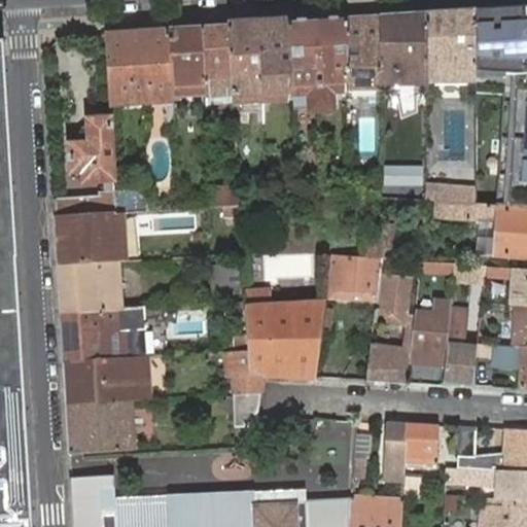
[(519,8),(476,11),(476,82),(477,98),(477,114),(477,143),(476,189),(476,205),(526,208),(526,76),(523,77),(519,8)]
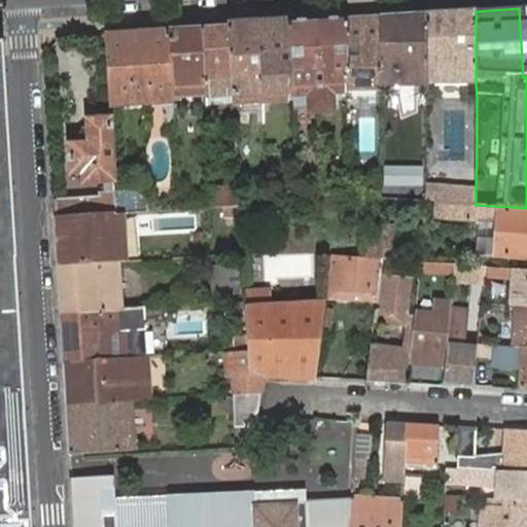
[(476,11),(427,13),(427,83),(427,94),(433,94),(433,82),(468,82),(468,98),(477,98),(476,82),(476,11)]
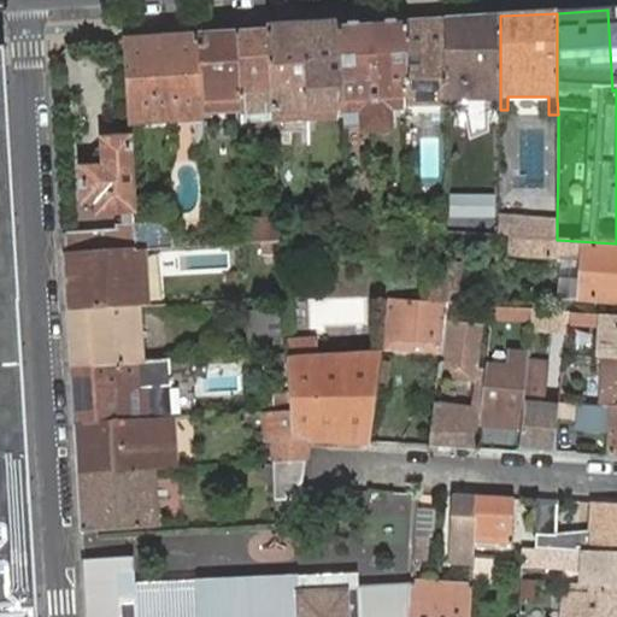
[(500,16),(447,19),(447,98),(500,98),(500,16)]
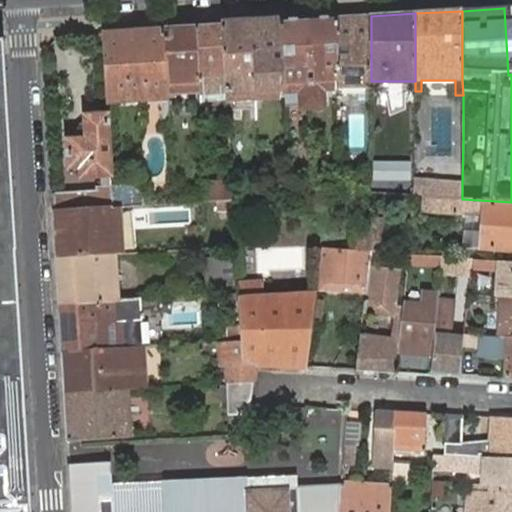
[(371,16),(337,19),(338,90),(343,90),(371,89),(371,81),(371,16)]
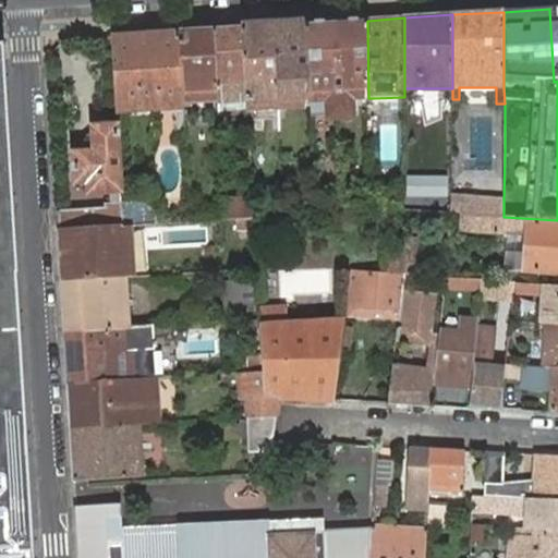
[(367,21),(337,22),(340,119),(355,118),(353,98),(367,98),(368,98),(367,21)]
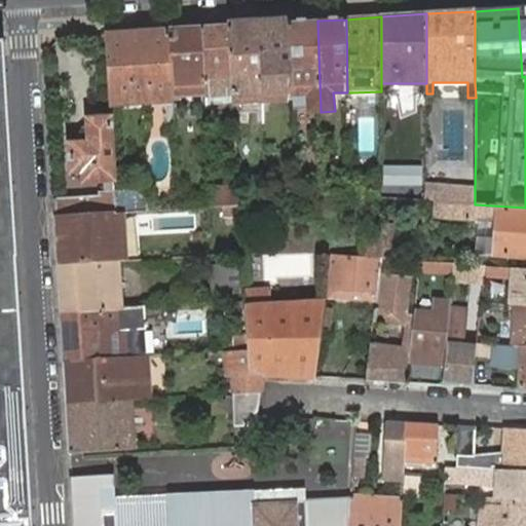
[(317,21),(290,23),(293,79),(290,94),(290,96),(291,96),(309,94),(309,107),(310,112),(321,112),(317,21)]
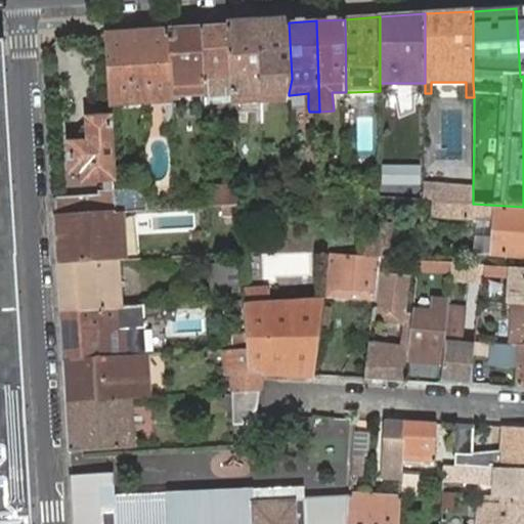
[(289,23),(259,25),(262,94),(289,93),(292,79),(289,23)]
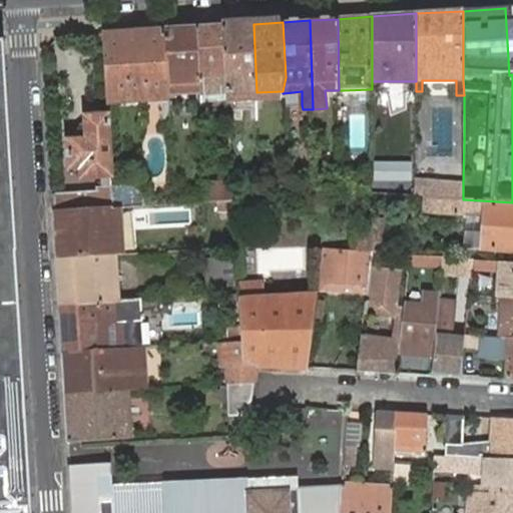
[(253,24),(223,25),(227,93),(227,94),(257,92),(253,24)]
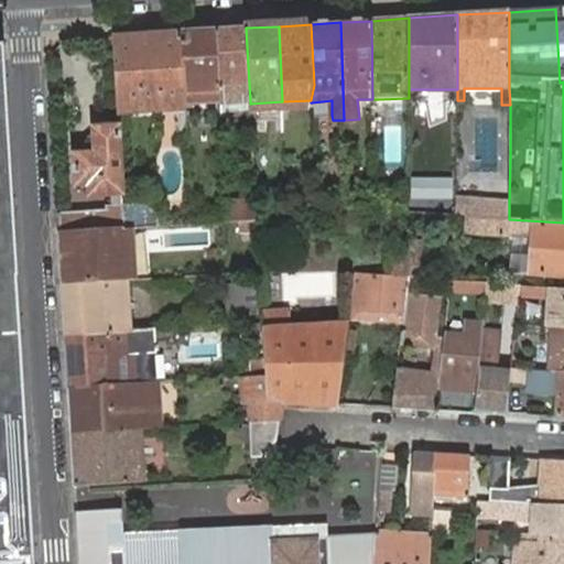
[(246,28),(216,30),(221,102),(221,105),(221,112),(250,110),(250,104),(250,102),(246,28)]
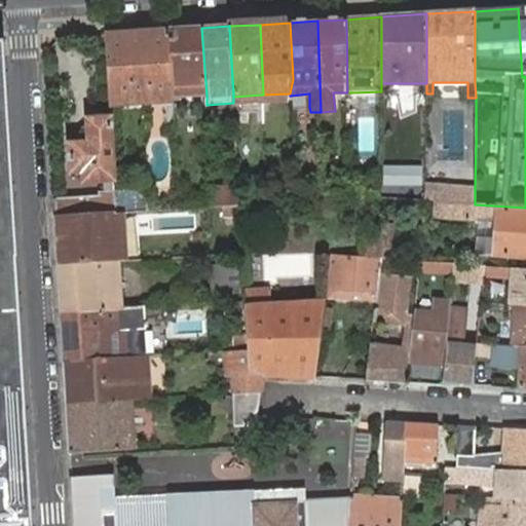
[(201,28),(170,31),(174,98),(207,96),(201,28)]
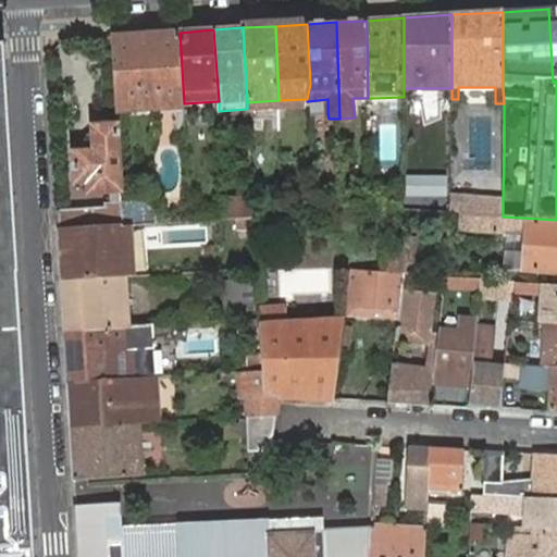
[(180,33),(112,37),(116,112),(176,108),(184,107),(184,103),(180,33)]
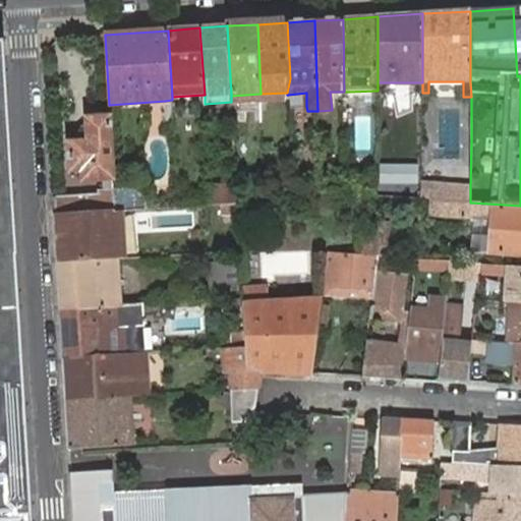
[(0,520),(33,520),(1,43),(0,43),(0,520)]
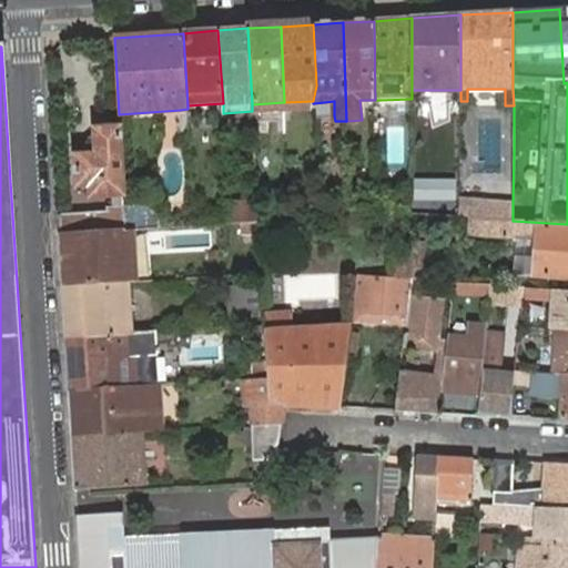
[(412,99),(381,100),(381,113),(412,113),(412,99)]
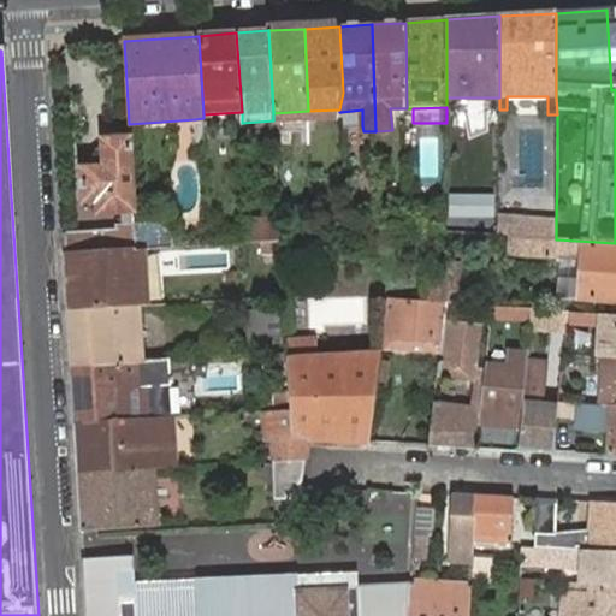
[(362,125),(362,110),(341,112),(339,112),(338,117),(344,118),(344,126),(362,125)]
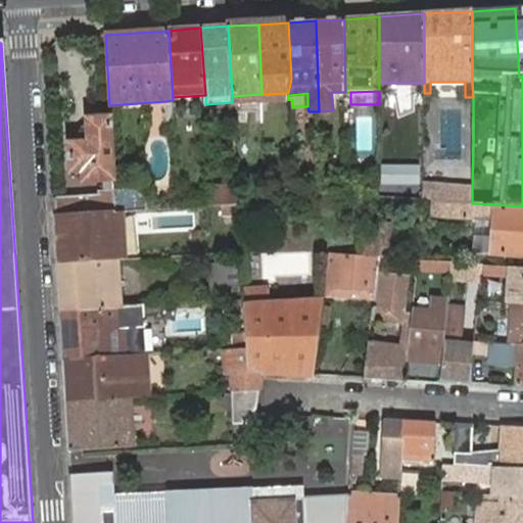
[(232,96),(232,102),(233,106),(263,104),(262,94),(232,96)]
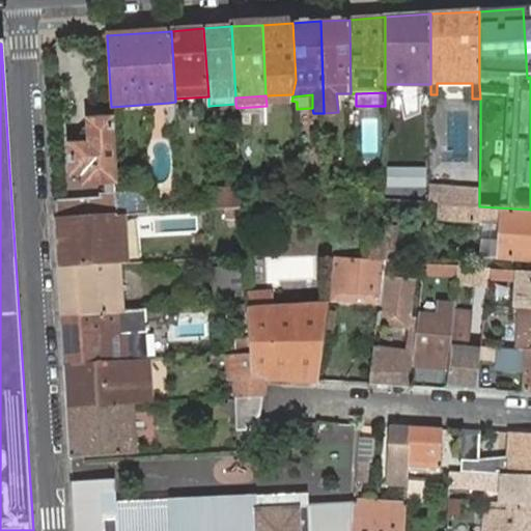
[(112,118),(111,118),(88,120),(89,135),(83,135),(80,139),(80,145),(70,145),(72,176),(84,175),(84,186),(116,184),(112,118)]
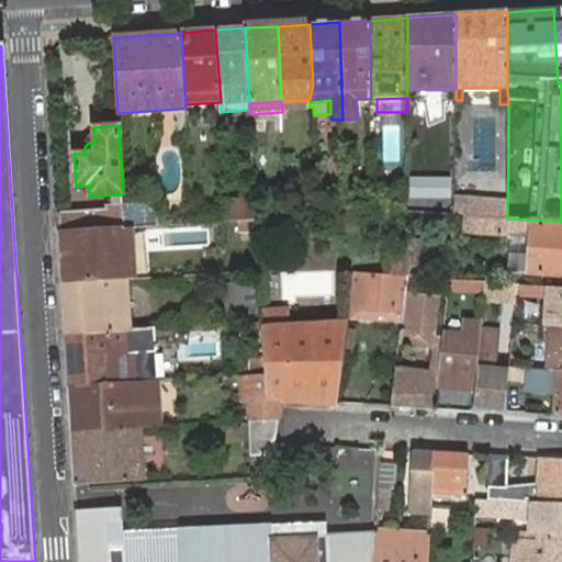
[(463,198),(462,214),(465,215),(507,218),(507,202),(463,198)]
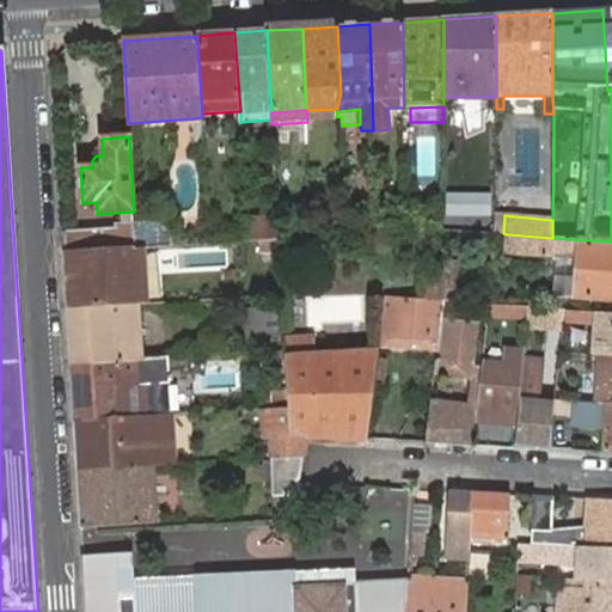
[(246,220),(248,242),(279,240),(277,218),(246,220)]
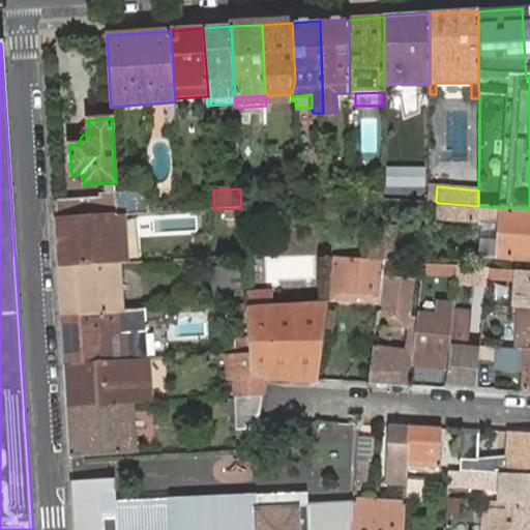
[(129,192),(116,193),(116,198),(117,214),(126,214),(149,213),(149,205),(145,200),(139,195),(129,192)]
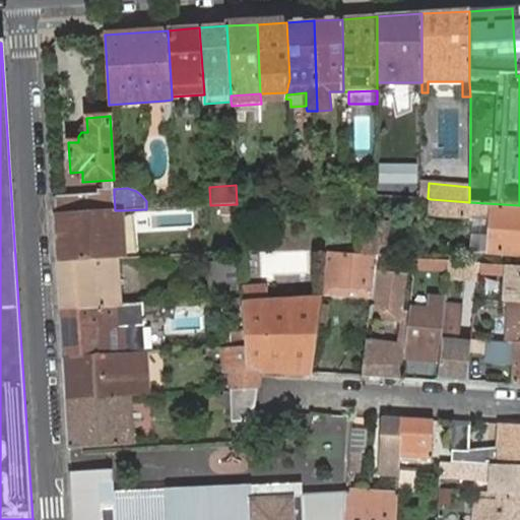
[(87,195),(54,197),(55,214),(88,212),(106,211),(115,210),(114,194),(87,195)]
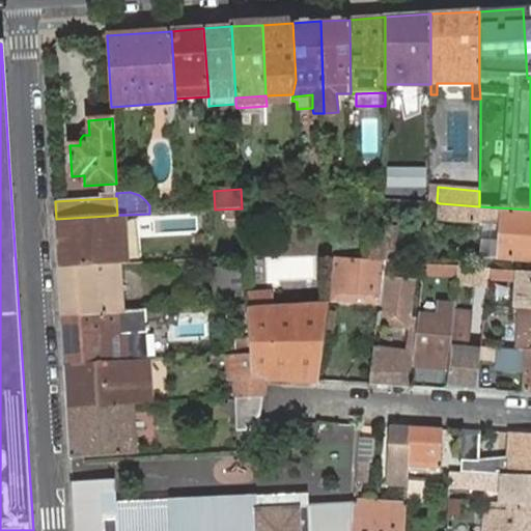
[(530,210),(479,206),(440,203),(439,221),(484,224),(501,226),(500,241),(482,240),(482,256),(530,260),(530,210)]
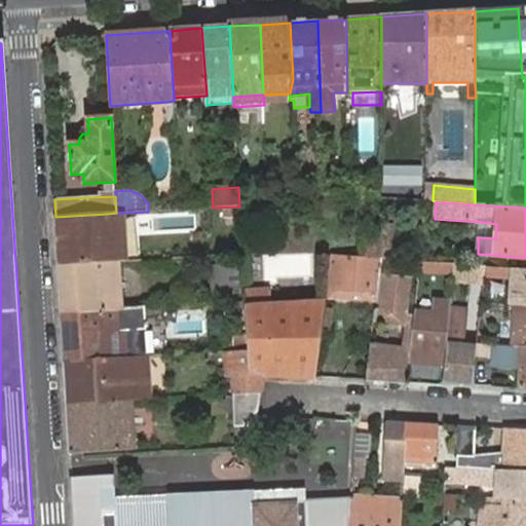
[(116,213),(107,214),(89,215),(55,217),(59,265),(119,262),(127,261),(125,213),(116,213)]
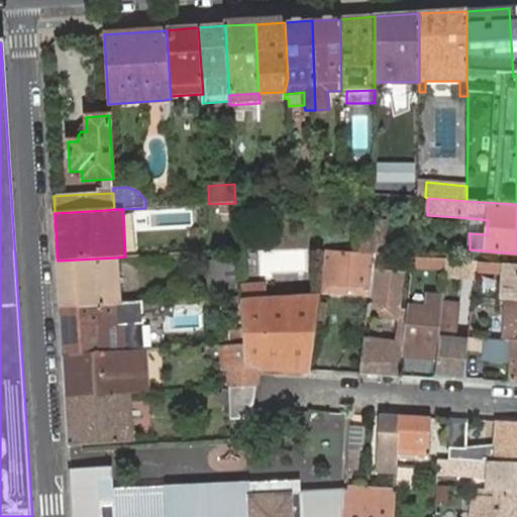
[(488,220),(472,218),(470,233),(487,234),(488,220)]
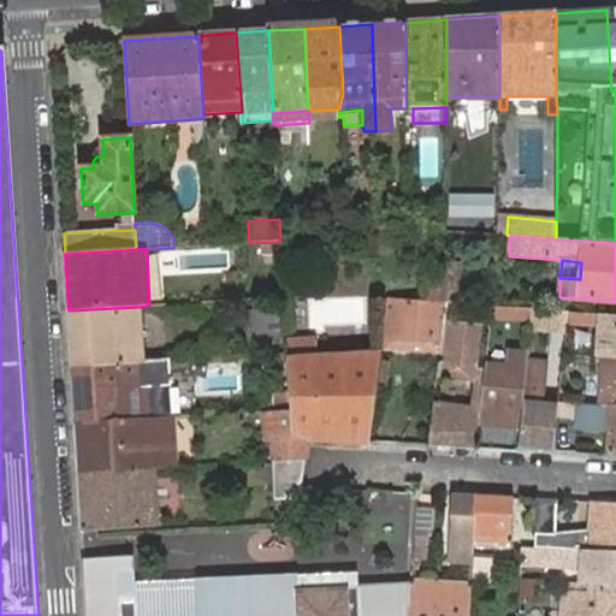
[(460,264),(445,264),(445,280),(445,303),(445,306),(456,306),(456,295),(460,295),(460,264)]
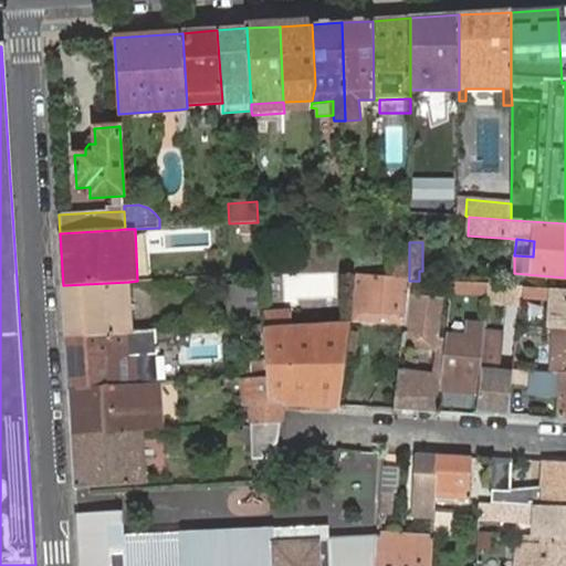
[(389,278),(409,279),(409,258),(389,257),(389,278)]
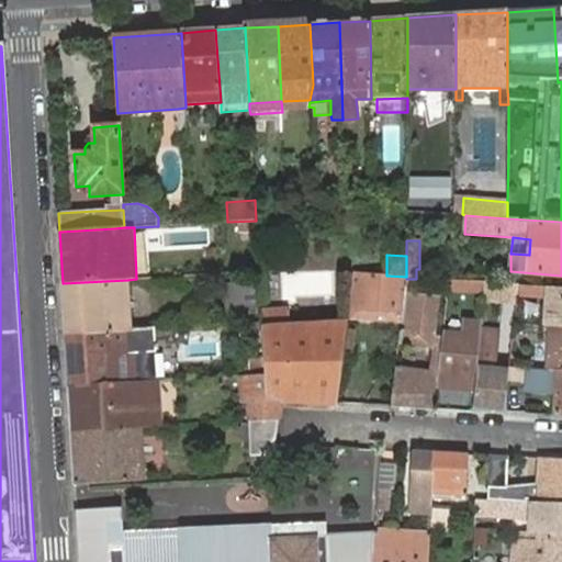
[(386,276),(355,272),(349,310),(402,313),(404,295),(406,279),(406,277),(386,276)]
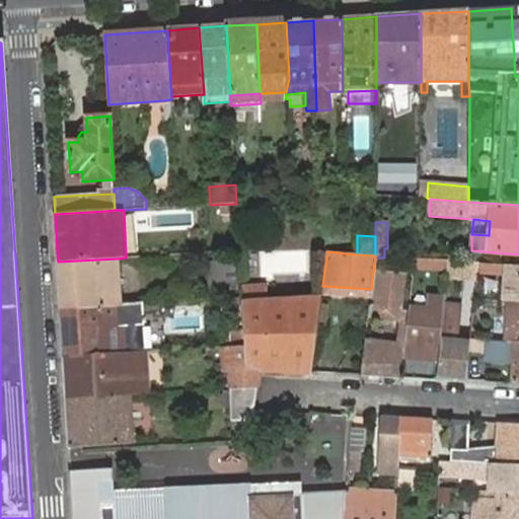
[(414,270),(415,260),(384,257),(375,257),(373,273),(376,273),(406,277),(408,269),(414,270)]
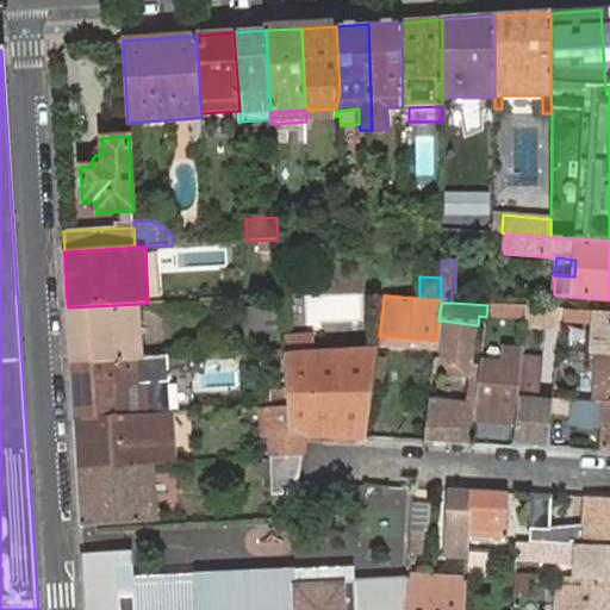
[(139,322),(138,304),(68,307),(72,365),(141,360),(141,341),(114,343),(113,324),(139,322)]
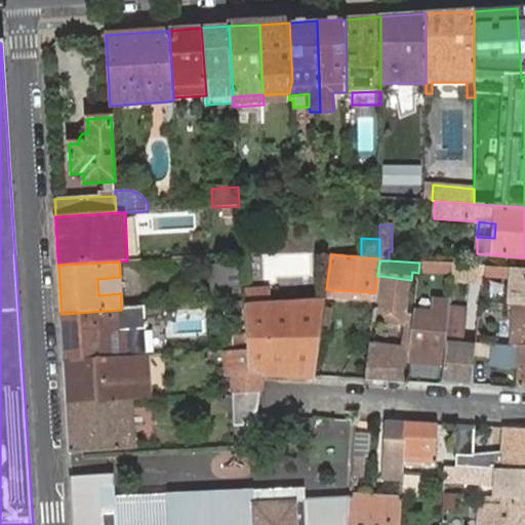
[(238,265),(210,266),(212,294),(240,293),(238,265)]
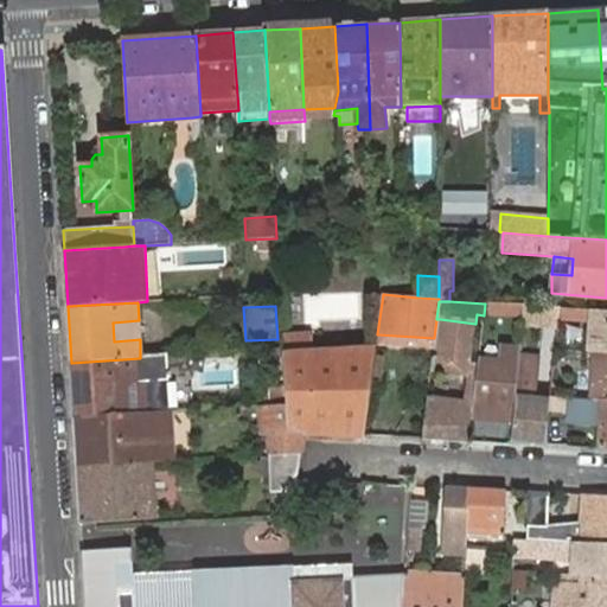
[(522,308),(512,307),(512,318),(522,318),(522,308)]
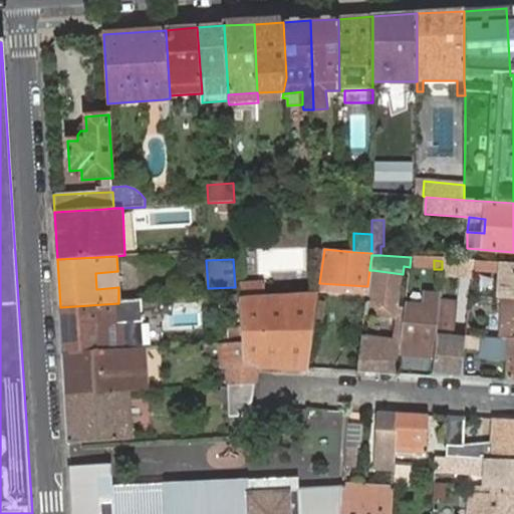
[(473,263),(456,261),(453,288),(470,289),(473,263)]
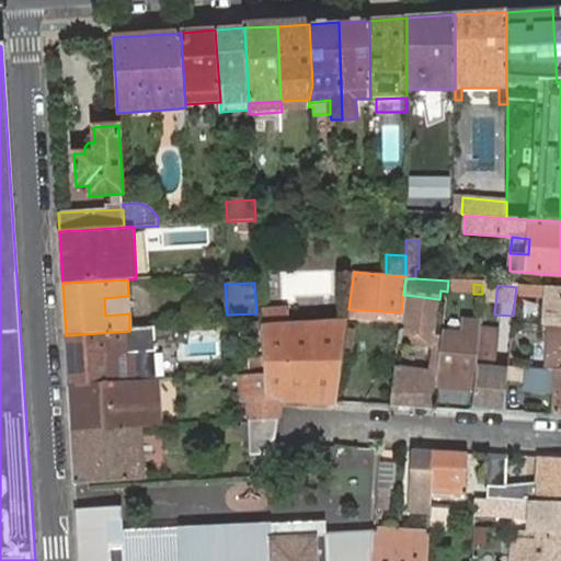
[(560,327),(560,287),(546,287),(544,325),(554,327),(560,327)]
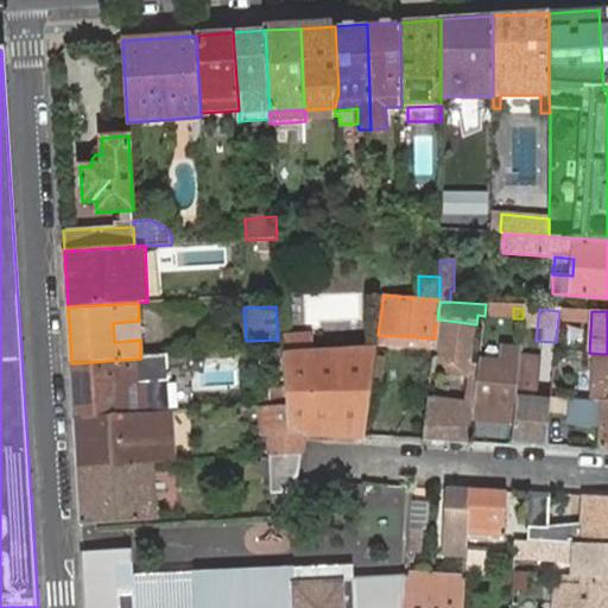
[(436,359),(472,365),(476,324),(441,320),(438,339),(436,358),(436,359)]
